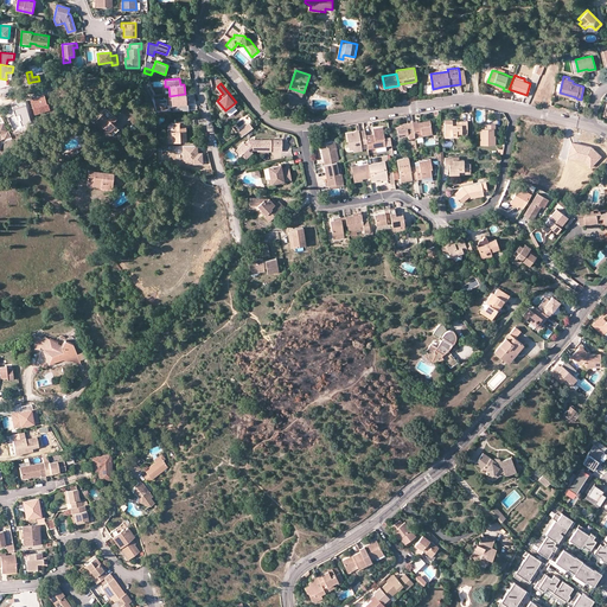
[(44,95),(31,98),(34,114),(50,109),(48,103),(46,103),(45,100),(44,95)]
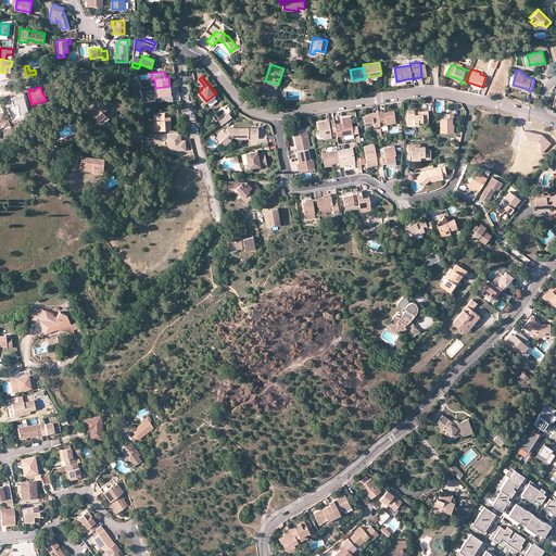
[(172,88),(154,90),(155,98),(172,97),(172,88)]
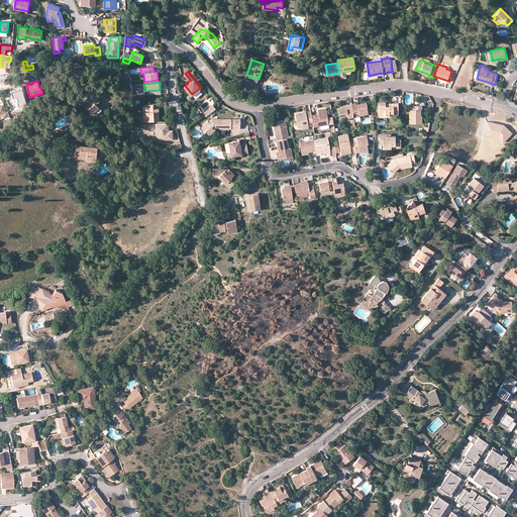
[(21,89),(12,91),(13,96),(17,96),(18,101),(17,102),(19,106),(26,103),(21,89)]
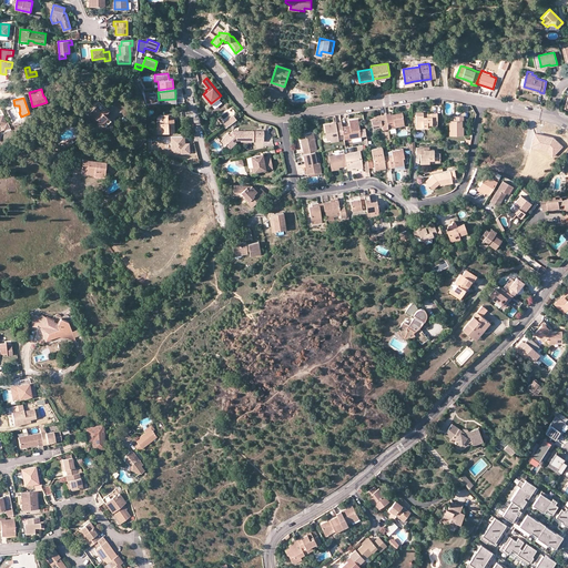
[(111,120),(105,114),(109,111),(101,102),(89,113),(95,120),(97,119),(101,123),(103,121),(107,124),(111,120)]
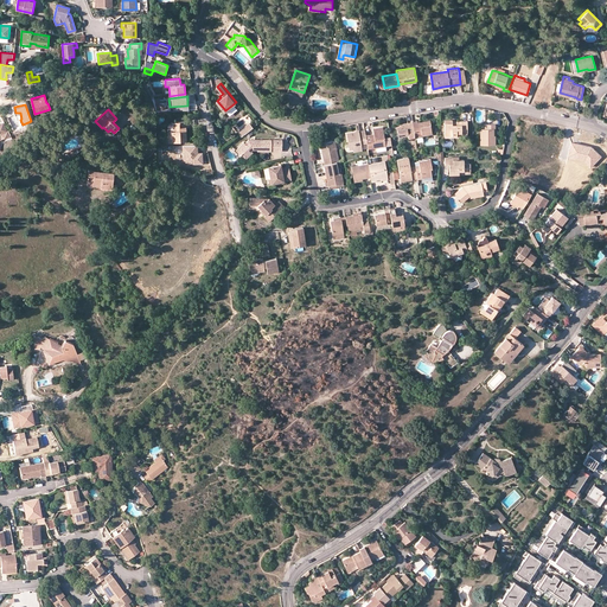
[(457,122),(457,125),(453,125),(453,122),(453,119),(445,119),(445,136),(457,136),(457,133),(461,133),(467,133),(467,120),(457,120),(457,122)]
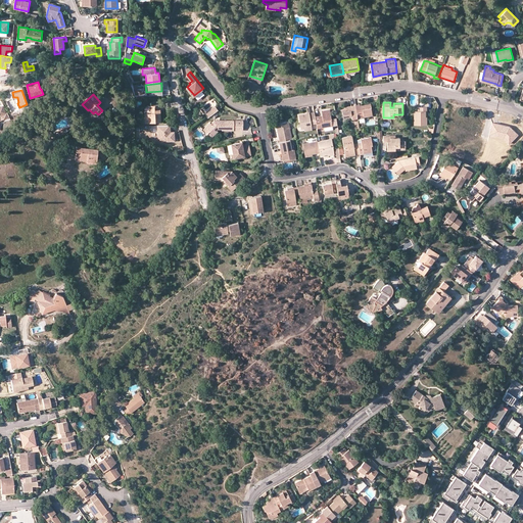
[(366,123),(365,116),(373,115),(371,103),(360,105),(360,104),(355,104),(358,117),(360,117),(361,123),(366,123)]
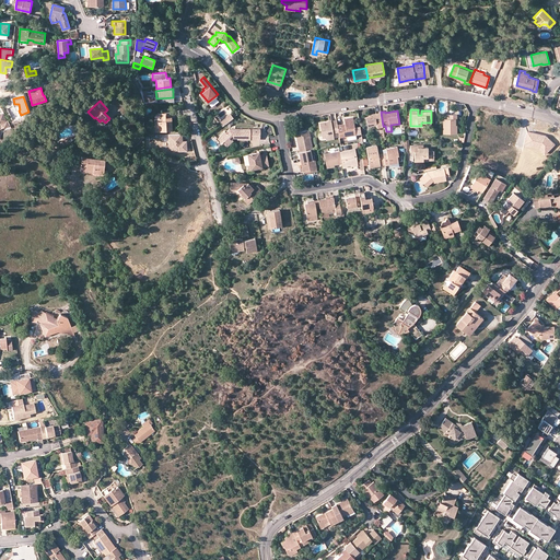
[(173,130),(172,117),(174,117),(174,112),(162,113),(158,113),(155,115),(155,121),(155,131),(173,130)]
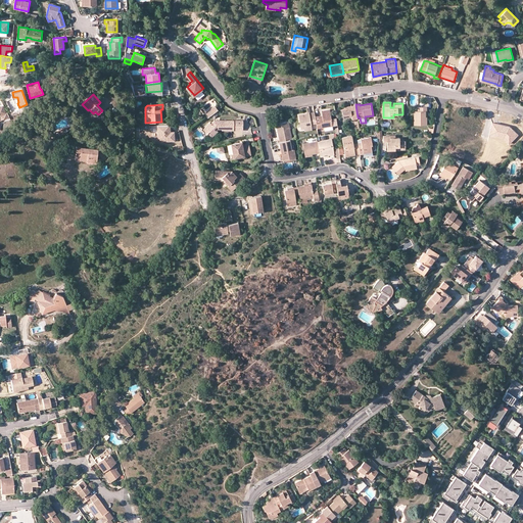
[(350,105),(351,107),(344,108),(341,109),(343,117),(351,116),(352,119),(358,117),(355,104),(350,105)]
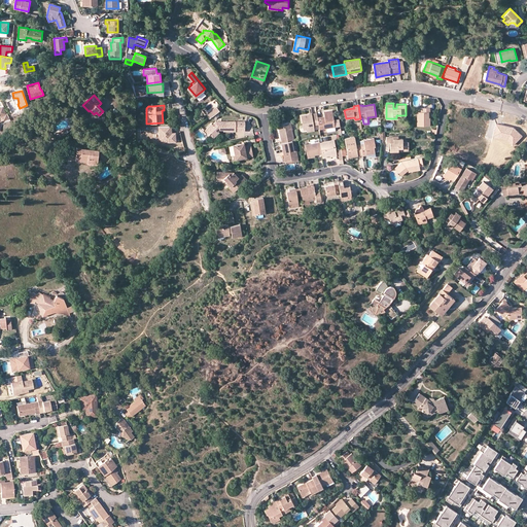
[(219,110),(215,107),(207,114),(210,117),(219,110)]
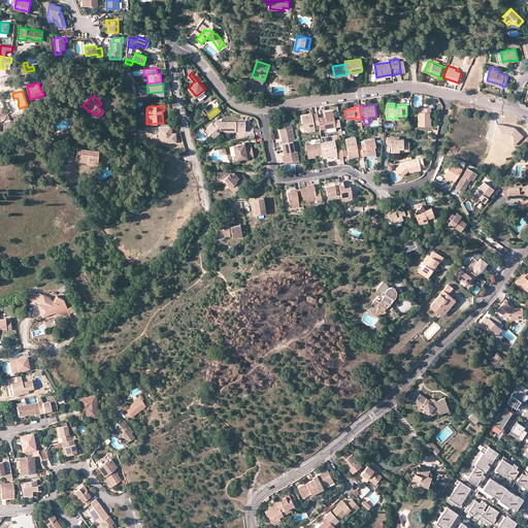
[(423,111),(418,111),(418,126),(431,126),(431,119),(429,119),(429,111),(431,111),(431,108),(423,108),(423,111)]
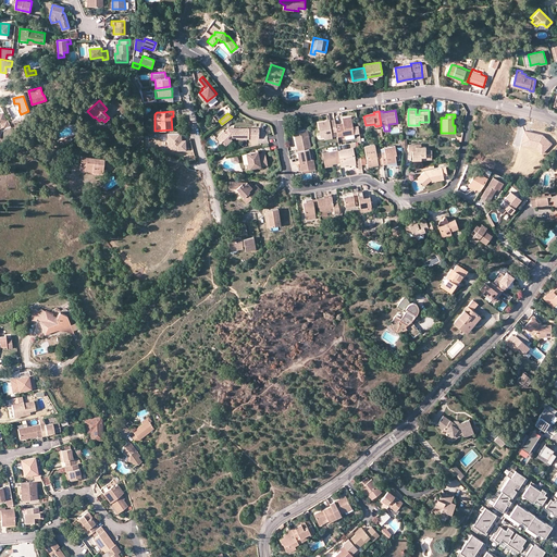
[(335,124),(335,119),(318,122),(320,137),(324,136),(332,135),(331,132),(336,131),(335,124)]
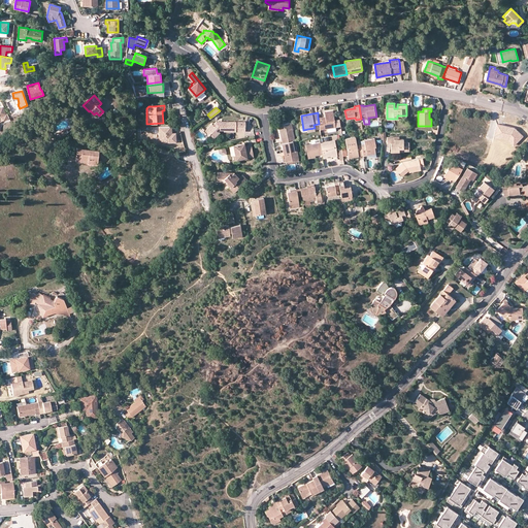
[(336,130),(335,126),(333,112),(325,113),(325,117),(325,118),(323,119),(323,117),(318,118),(319,124),(320,129),(327,128),(328,132),(336,130)]
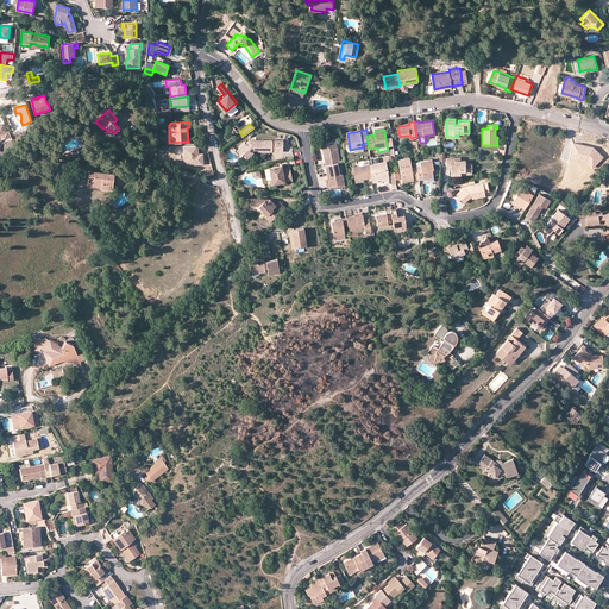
[(263,151),(284,151),(284,140),(251,139),(248,143),(246,143),(238,150),(244,155),(246,152),(250,155),(253,151),(255,149),(261,150),(263,150),(263,151)]
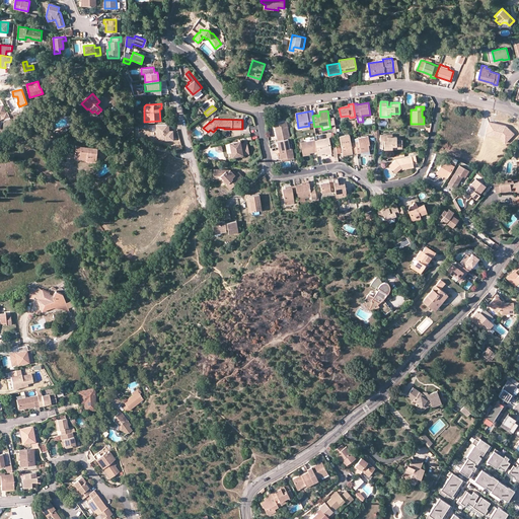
[(276,122),(277,125),(279,135),(277,135),(278,140),(288,138),(290,138),(287,120),(276,122)]
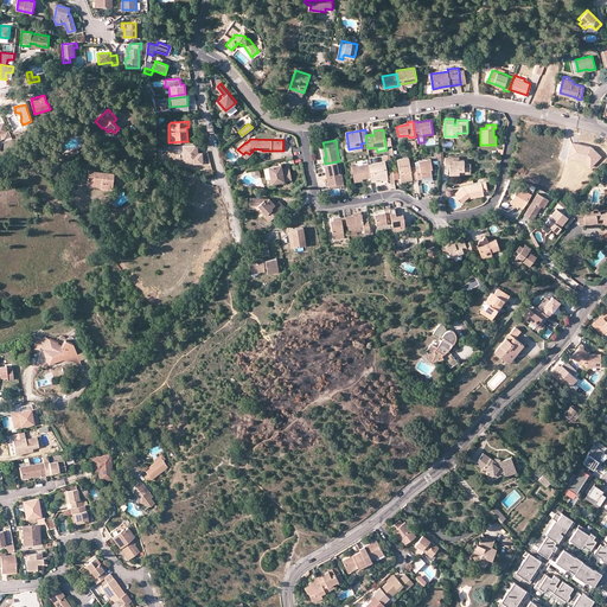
[(590,168),(602,157),(592,148),(570,141),(568,159),(585,163),(590,168)]
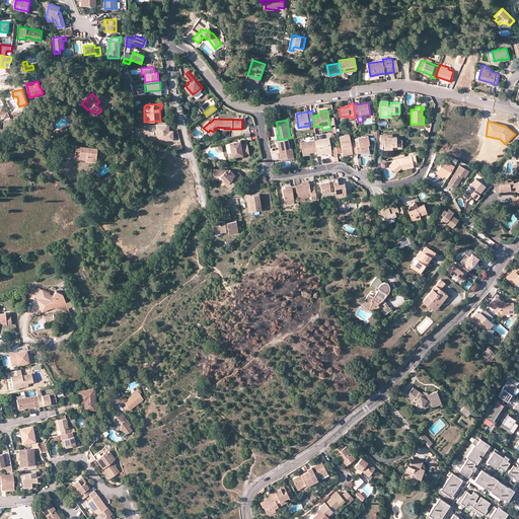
[(168,124),(155,125),(156,138),(163,140),(173,140),(173,130),(168,130),(168,124)]
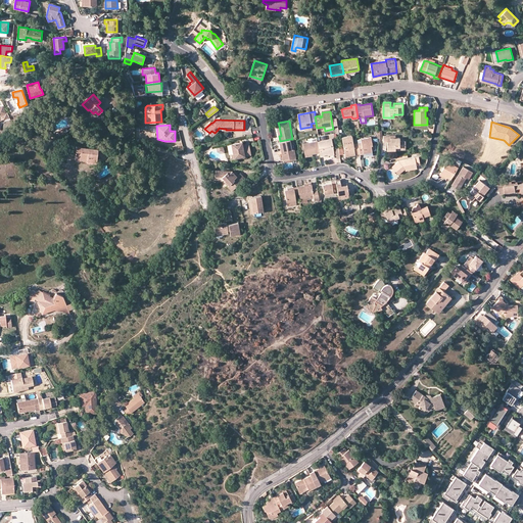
[(351,135),(342,137),(345,154),(354,152),(355,154),(360,153),(358,143),(353,143),(351,135)]
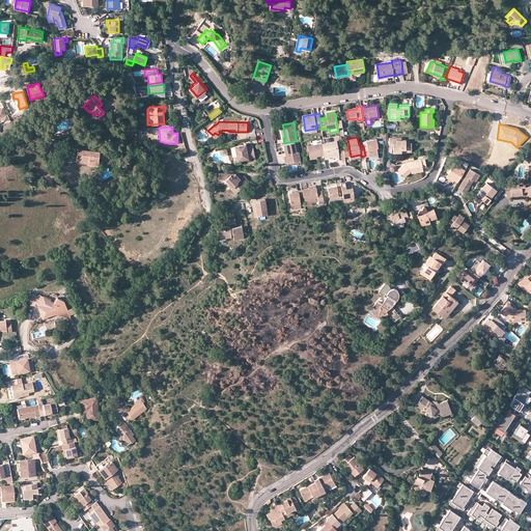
[(393,143),(393,149),(401,149),(401,151),(406,152),(406,151),(412,151),(412,142),(406,143),(406,140),(401,140),(401,137),(389,137),(389,143),(393,143)]
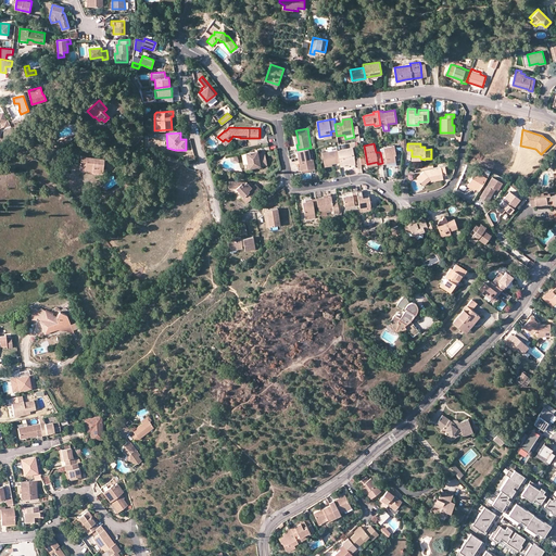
[(395,153),(394,144),(383,147),(379,148),(382,164),(387,163),(395,161),(394,153),(395,153)]
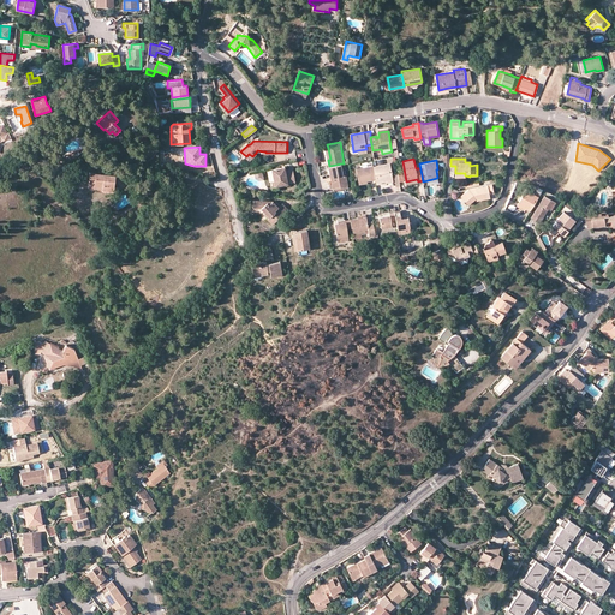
[(329,166),(332,183),(333,186),(347,184),(345,174),(342,175),(341,163),(329,166)]
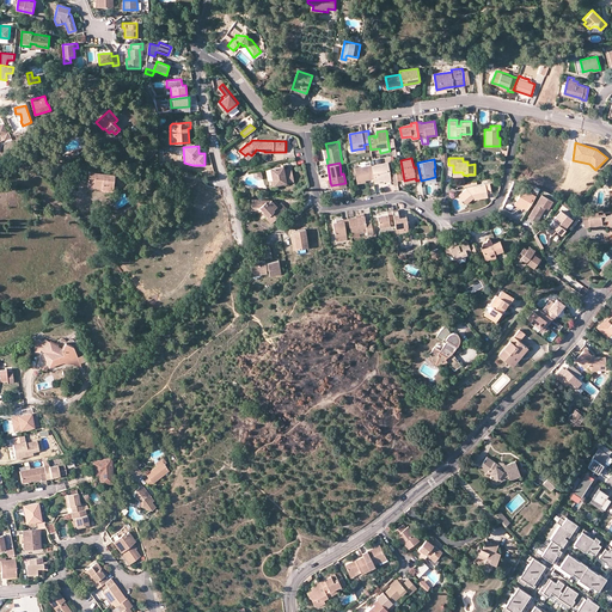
[(374,165),(372,165),(374,178),(374,181),(391,178),(389,163),(374,165)]
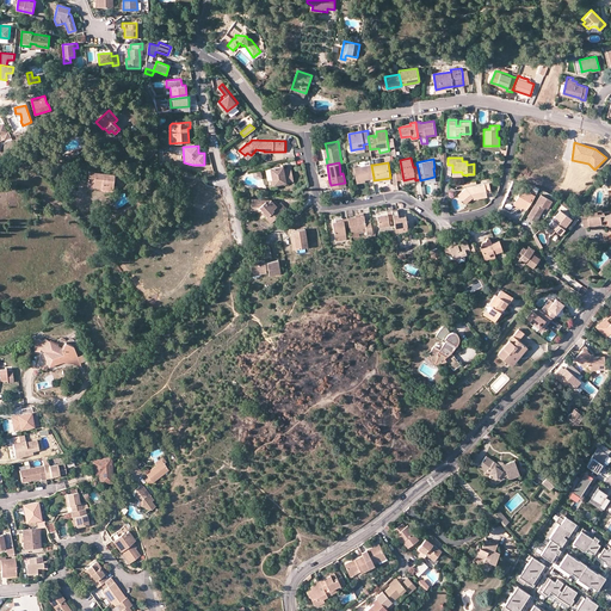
[(371,165),(353,167),(356,180),(364,179),(374,178),(371,165)]
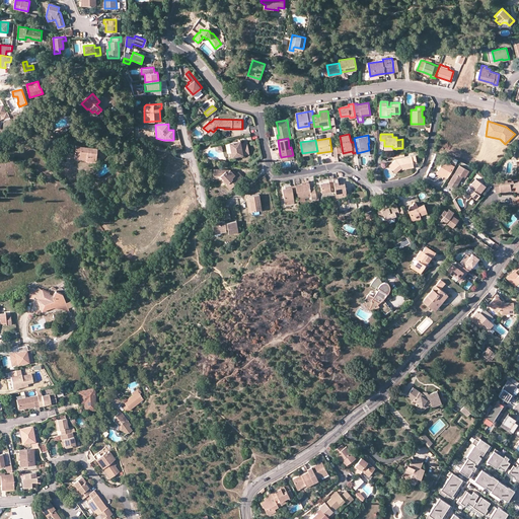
[(250,153),(248,142),(242,143),(241,142),(237,143),(237,142),(231,143),(233,152),(233,153),(235,153),(236,156),(250,153)]
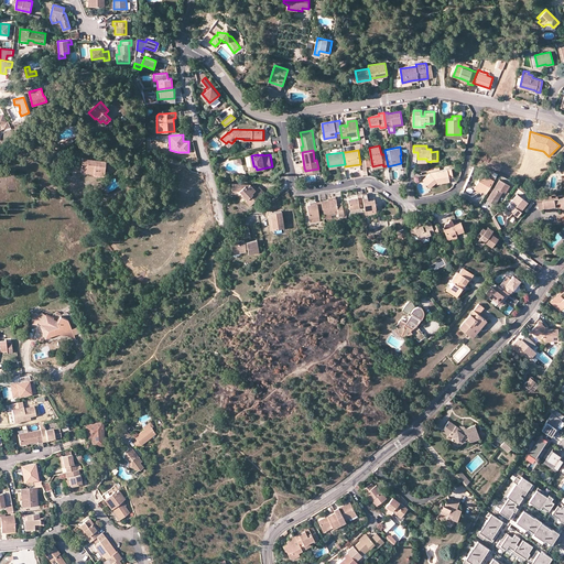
[(105,174),(106,161),(83,159),(82,172),(86,173),(86,171),(94,172),(94,173),(105,174)]
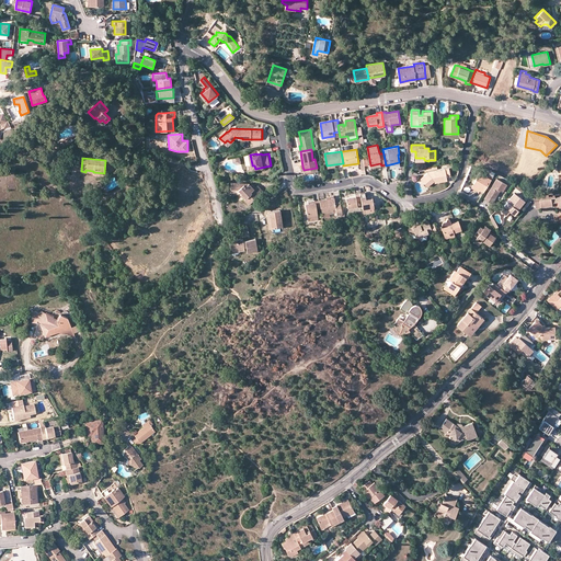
[(446,171),(436,173),(435,171),(427,172),(420,179),(427,186),(434,181),(442,179),(443,181),(447,181),(447,176),(450,176),(449,168),(445,169),(446,171)]
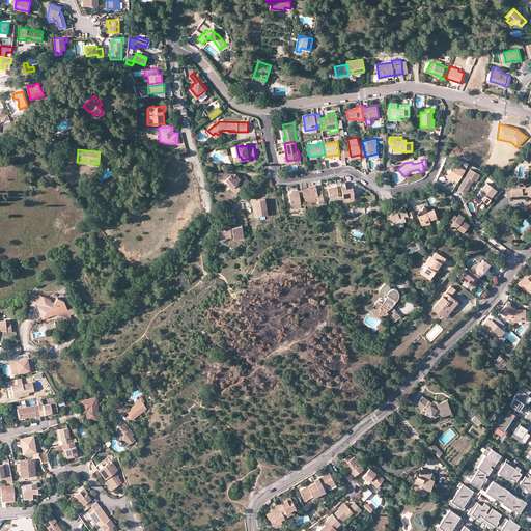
[(454,179),(457,182),(464,172),(465,169),(454,163),(447,175),(454,179)]
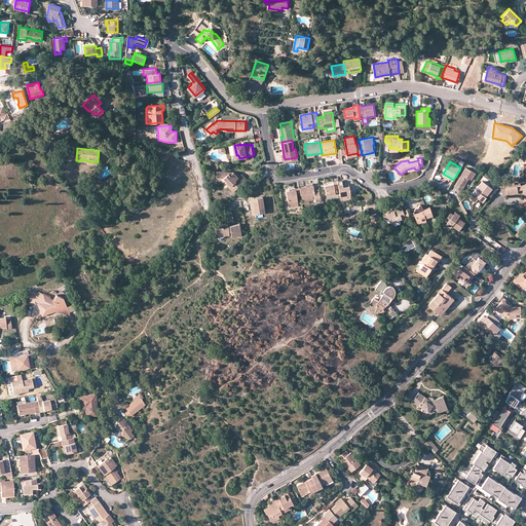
[(476,173),(465,167),(454,186),(462,190),(468,179),(472,181),(476,173)]
